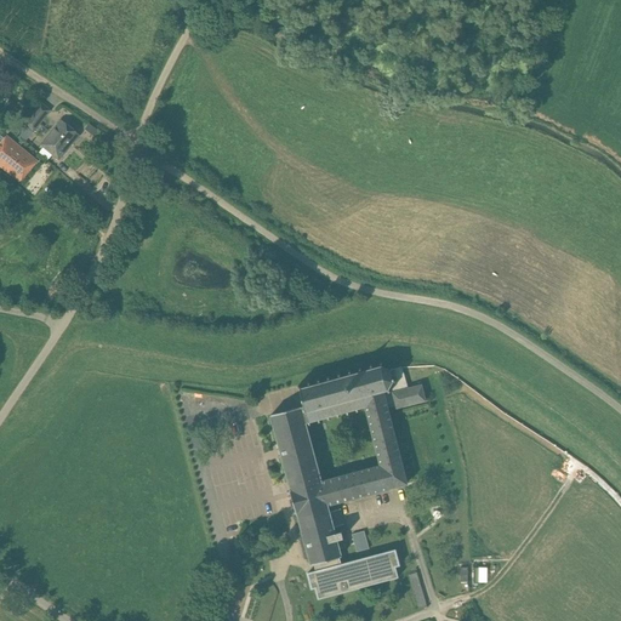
[(40,103),(24,124),(26,125),(33,132),(34,132),(50,112),(40,103)]
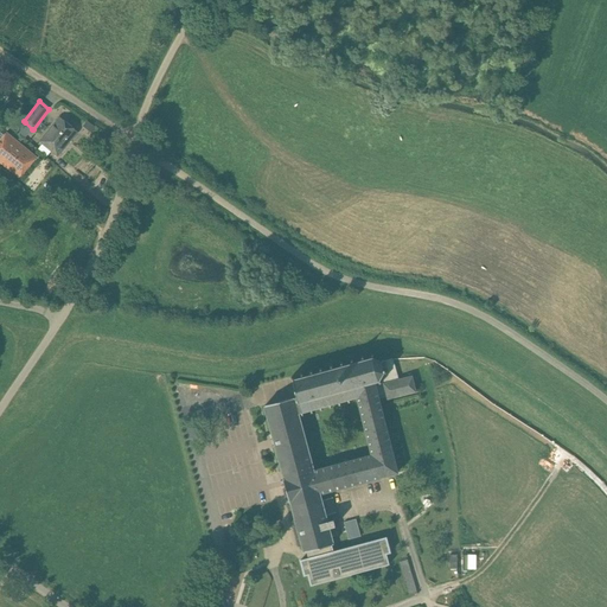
[(46,147),(66,122),(59,116),(39,141),(46,147)]
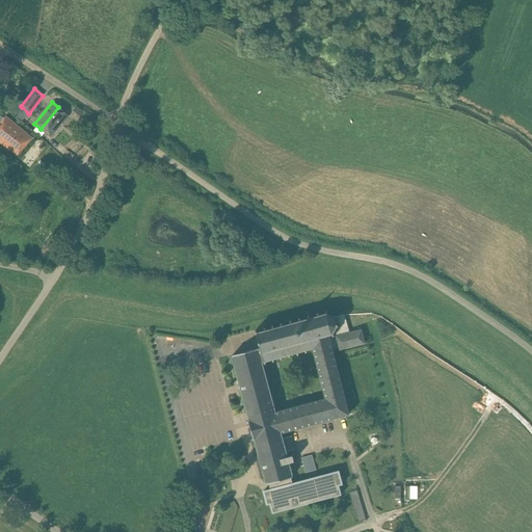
[(69,115),(60,109),(58,107),(41,129),(38,132),(49,140),(69,115)]
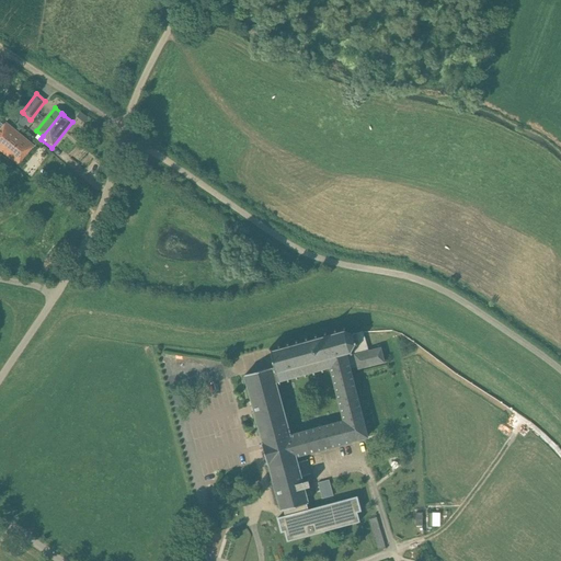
[(33,147),(24,139),(7,124),(4,127),(0,123),(0,148),(19,163),(33,147)]
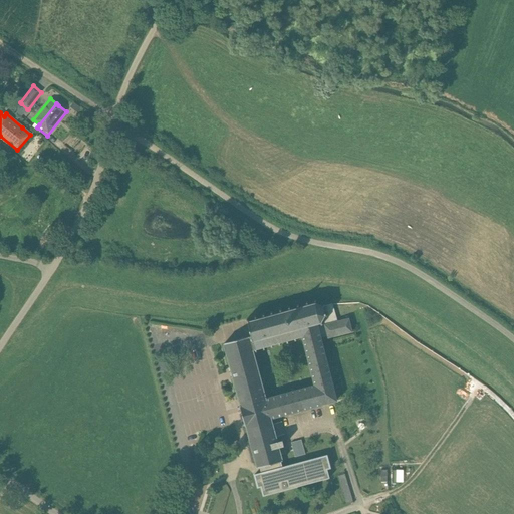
[(334,308),(333,304),(332,303),(325,305),(324,304),(322,306),(316,303),(317,300),(315,300),(314,303),(308,304),(308,301),(255,316),(255,319),(249,320),(247,318),(246,320),(248,322),(249,327),(244,328),(247,337),(249,337),(253,351),(302,338),(318,334),(319,338),(327,336),(327,338),(352,332),(349,318),(337,321),(334,310),(335,310),(335,308),(334,308)]
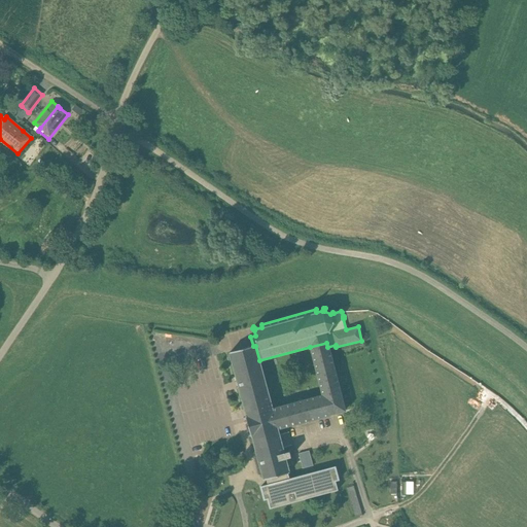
[(178,345),(179,339),(157,336),(156,342),(178,345)]
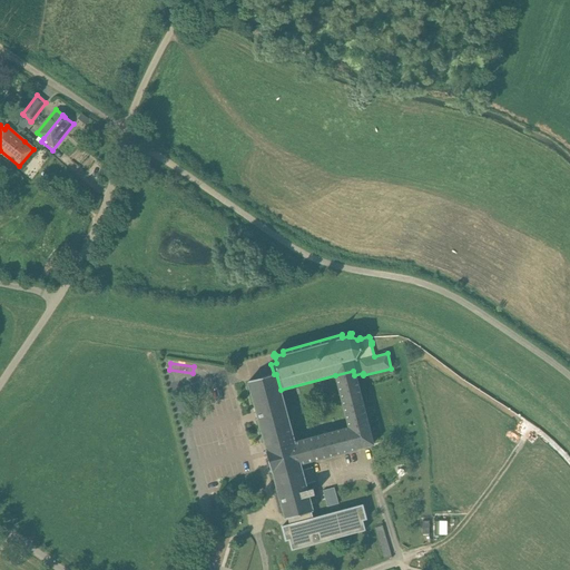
[(373,445),(354,375),(353,371),(335,375),(350,429),(295,444),(297,454),(318,449),(321,460),(373,445)]
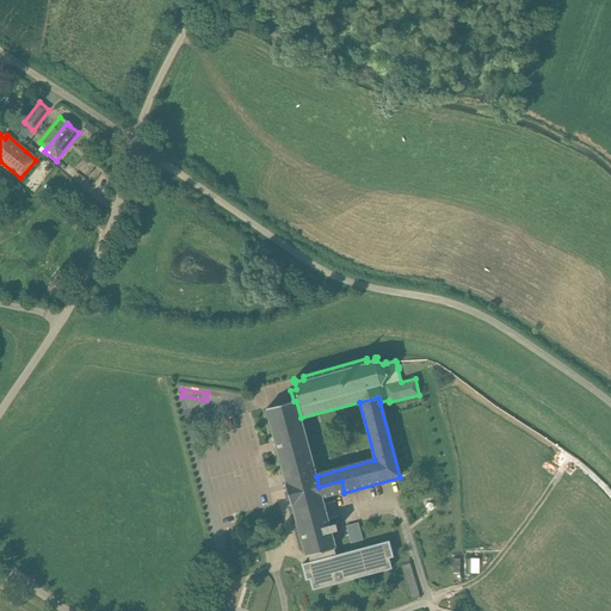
[(306,439),(301,418),(296,401),(294,401),(267,408),(277,446),(306,439)]
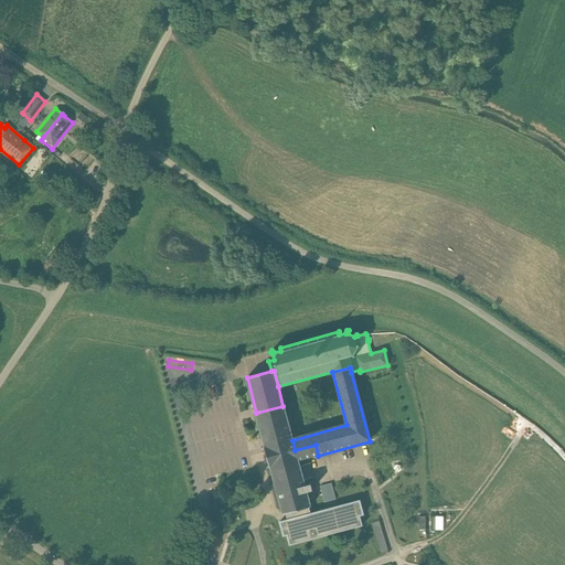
[(295,450),(292,440),(283,406),(256,413),(265,446),(264,446),(269,468),(272,468),(284,514),(298,510),(300,516),(279,522),(284,536),(287,535),(290,545),(362,525),(360,515),(363,515),(360,501),(309,514),(308,508),(310,507),(306,493),(312,491),(311,484),(305,487),(304,481),(313,478),(310,464),(299,467),(298,461),(318,456),(316,445),(295,450)]
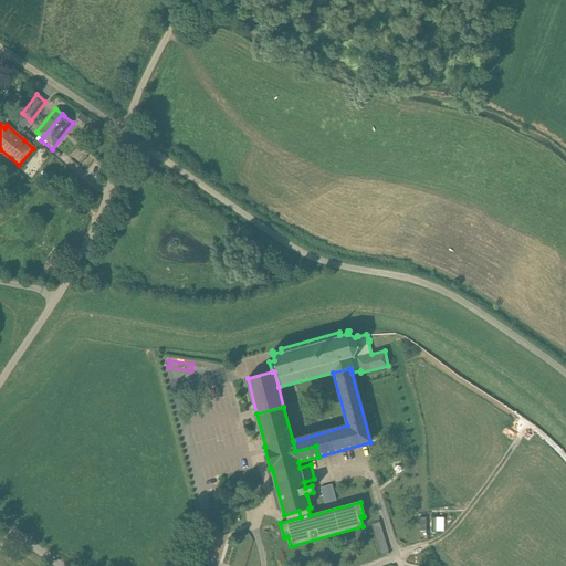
[(381,554),(389,552),(380,522),(373,524),(381,554)]
